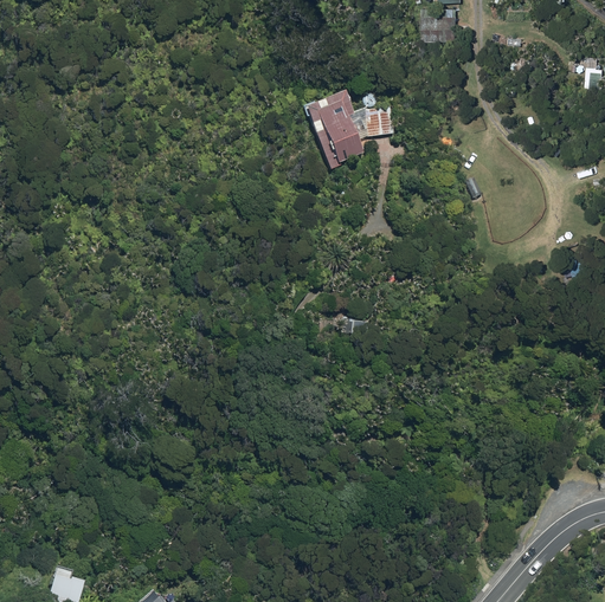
[(457,6),(423,6),(423,39),(457,39),(457,6)]
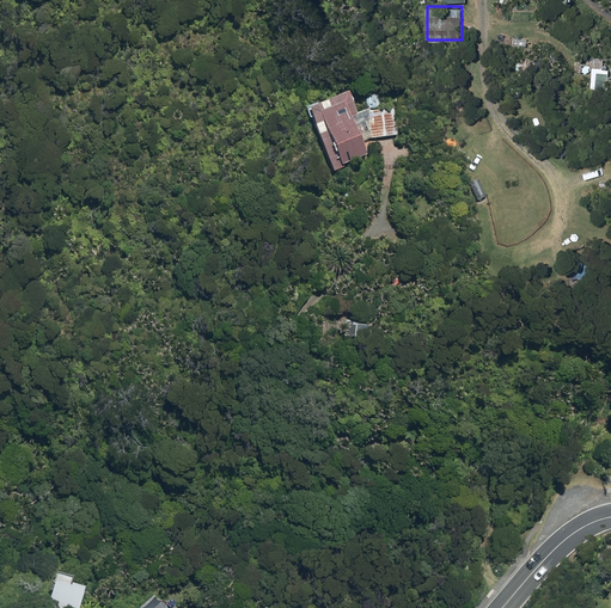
[(609,88),(610,71),(598,69),(597,88),(609,88)]
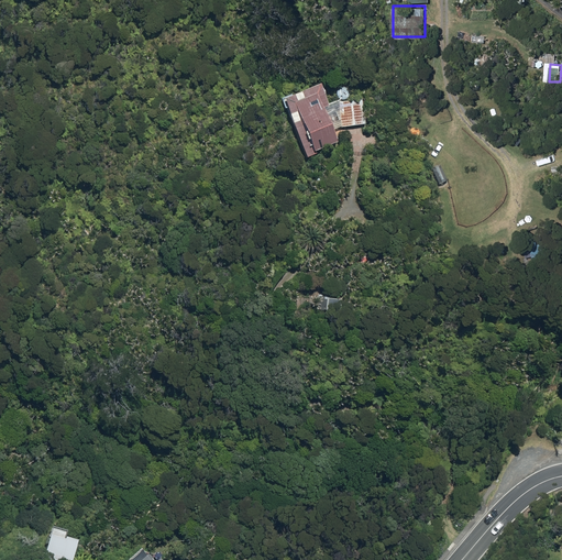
[(278,101),(304,156),(334,143),(319,107),(327,103),(318,84),(278,101)]
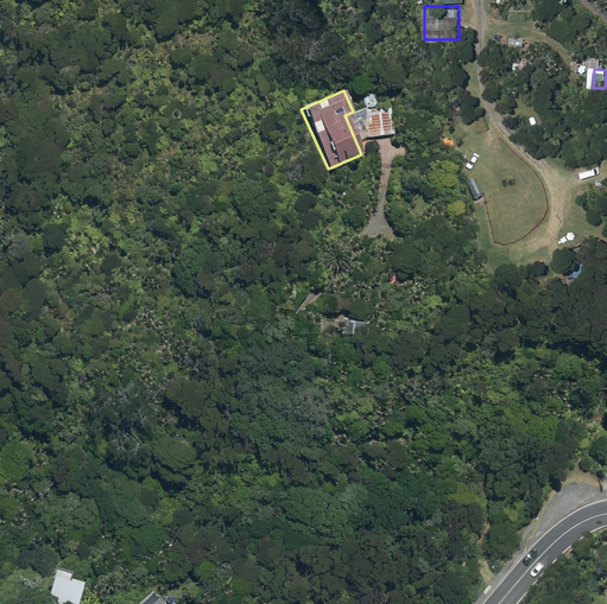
[(393,133),(390,106),(365,109),(368,137),(393,133)]
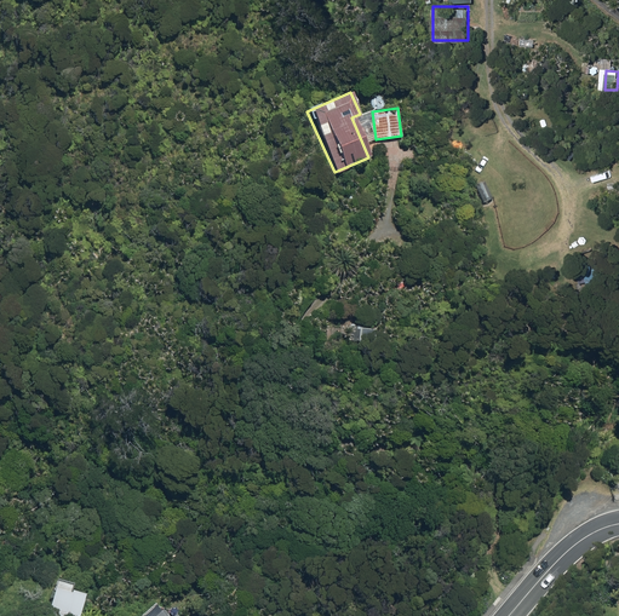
[(563,153),(573,160),(578,153),(568,147),(563,153)]
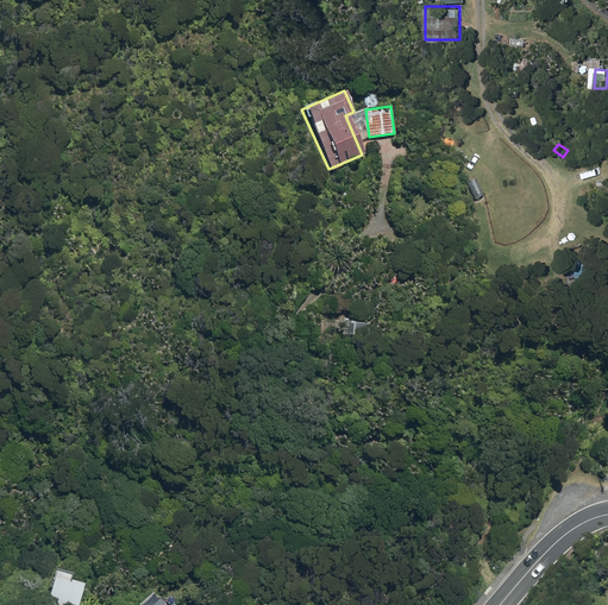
[(468,180),(475,197),(483,194),(476,176),(468,180)]
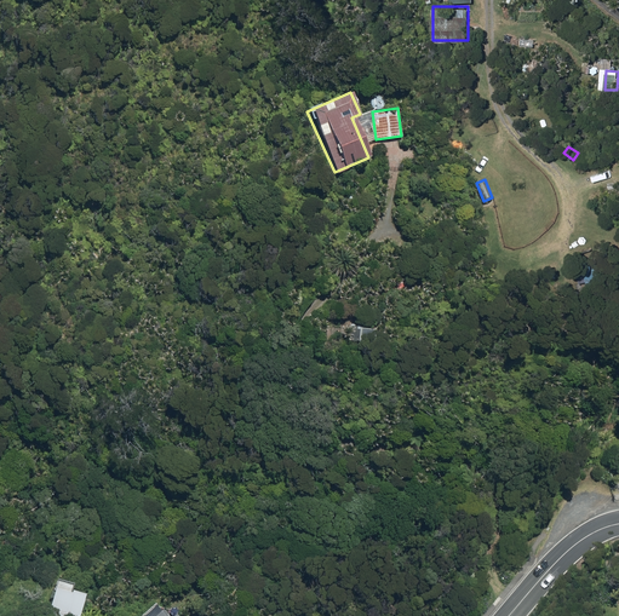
[(588,282),(603,278),(599,260),(583,264),(588,282)]
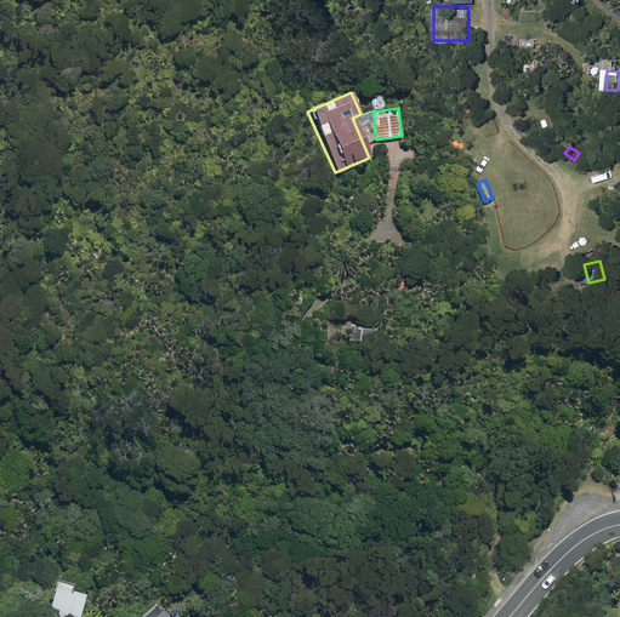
[(493,296),(502,285),(491,274),(482,285),(493,296)]
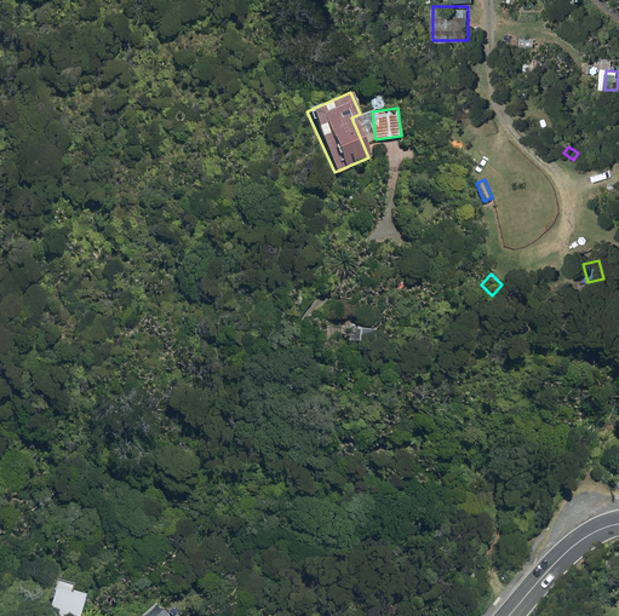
[(79,615),(82,608),(87,589),(74,586),(75,581),(59,576),(47,615),(79,615)]
